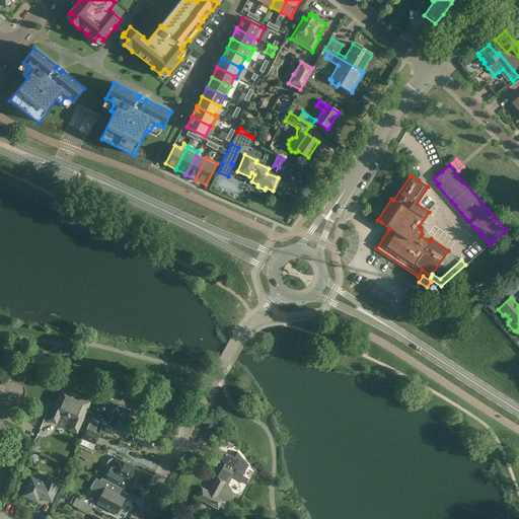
[(90,403),(61,391),(48,421),(56,424),(62,412),(74,418),(69,430),(77,433),(90,403)]
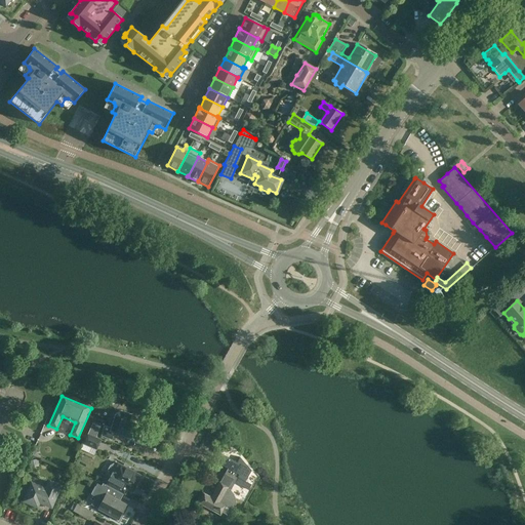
[(131,414),(122,411),(121,411),(120,411),(119,411),(118,411),(117,412),(116,413),(115,414),(114,415),(114,416),(110,428),(104,426),(101,437),(112,440),(114,433),(136,440),(142,426),(129,421),(131,414)]
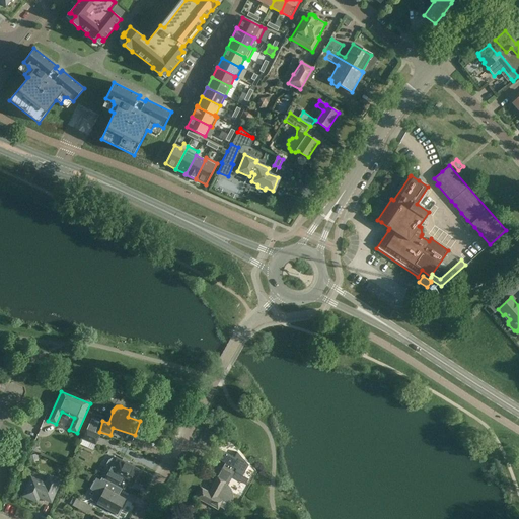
[(98,422),(91,419),(82,439),(95,444),(99,435),(94,433),(98,422)]
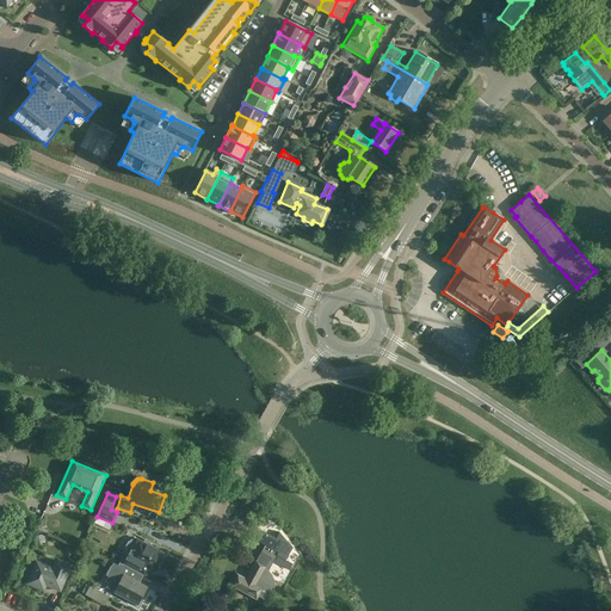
[(261,531),(255,541),(278,553),(277,556),(273,561),(290,571),(292,565),(285,560),(292,548),(279,532),(276,538),(261,531)]
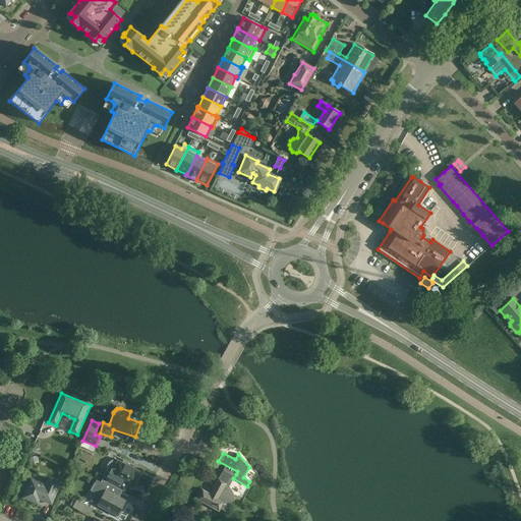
[(109,473),(105,480),(123,490),(126,485),(130,488),(139,472),(116,459),(116,460),(113,460),(109,462),(107,466),(107,470),(109,473)]
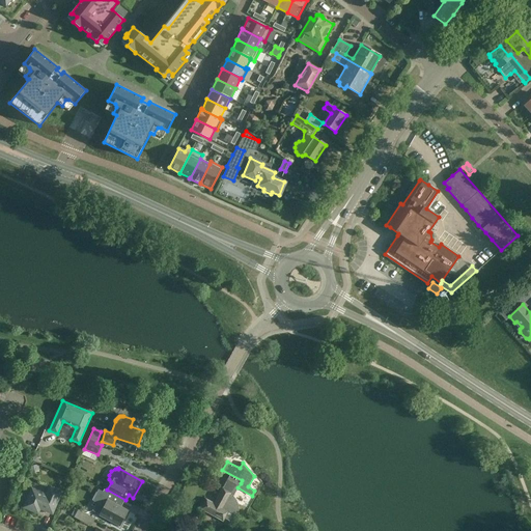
[(238,481),(229,477),(223,487),(214,503),(206,499),(200,509),(222,521),(227,511),(233,515),(234,513),(235,511),(235,508),(235,506),(234,504),(234,502),(232,500),(231,499),(229,498),(228,497),(238,481)]
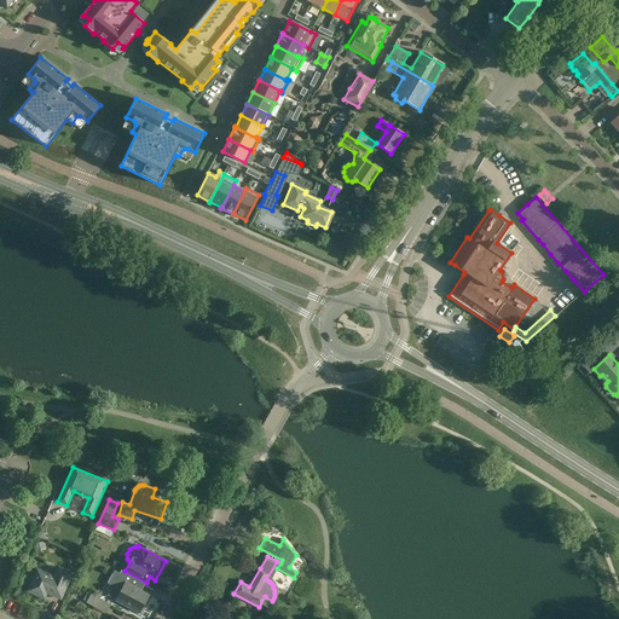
[(71,573),(57,567),(53,576),(36,570),(28,591),(44,599),(47,590),(53,593),(52,595),(61,599),(71,573)]
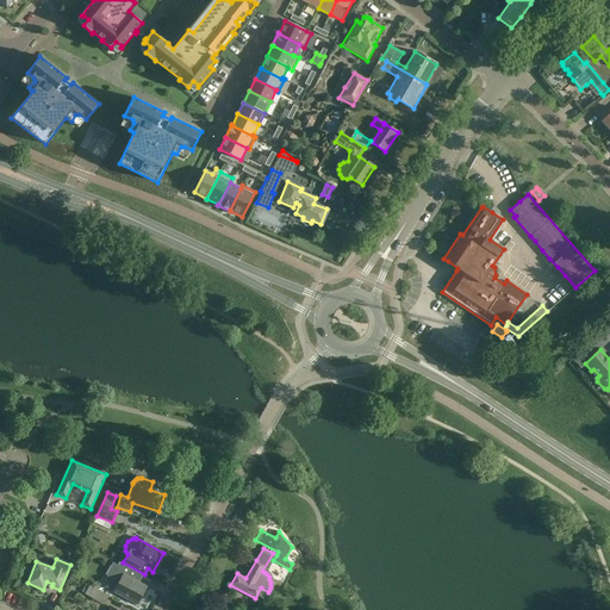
[(118,565),(112,561),(106,574),(119,583),(114,591),(137,604),(147,586),(138,583),(143,574),(119,561),(118,565)]
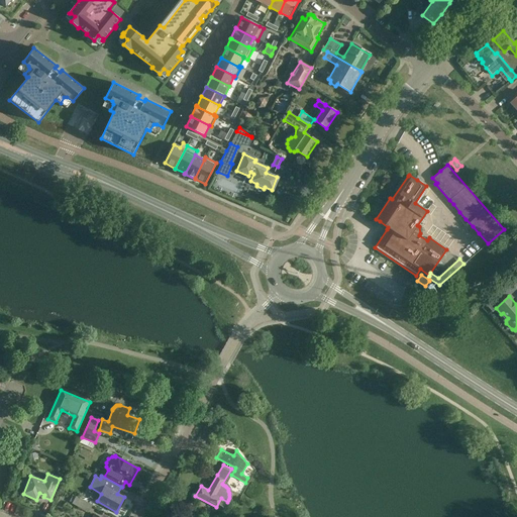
[(76,497),(72,503),(88,512),(92,505),(76,497)]
